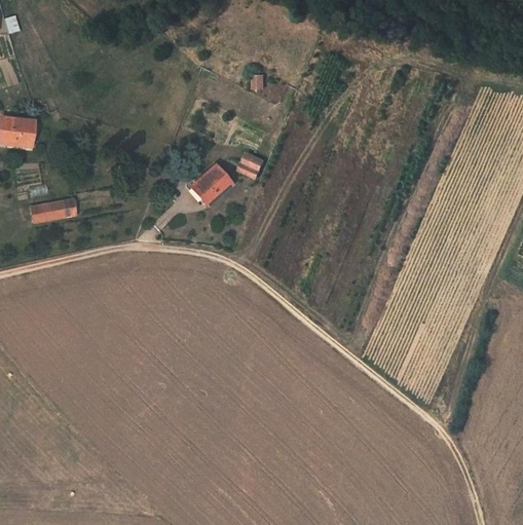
[(348,83),(340,81),(338,89),(344,91),(348,83)]
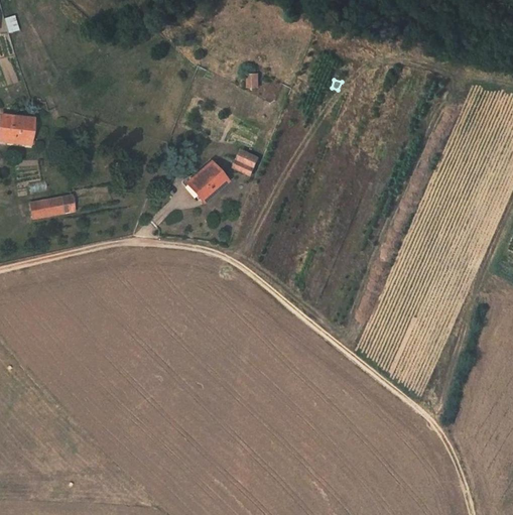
[(46,94),(49,109),(58,106),(54,92),(46,94)]
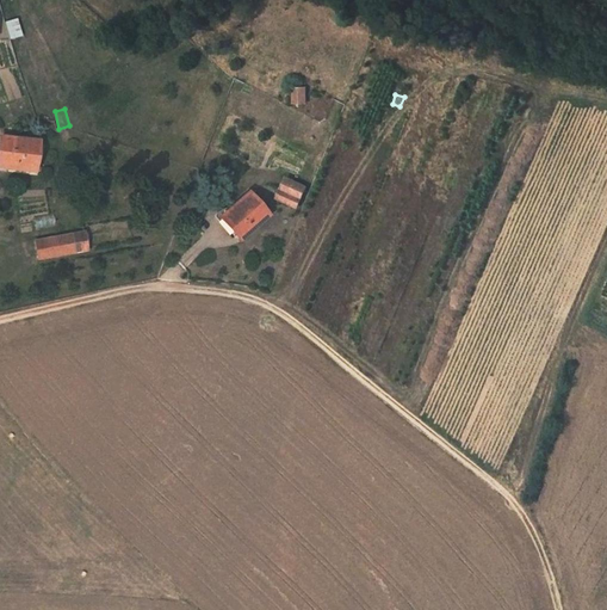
[(59,129),(62,147),(74,146),(69,125),(59,129)]
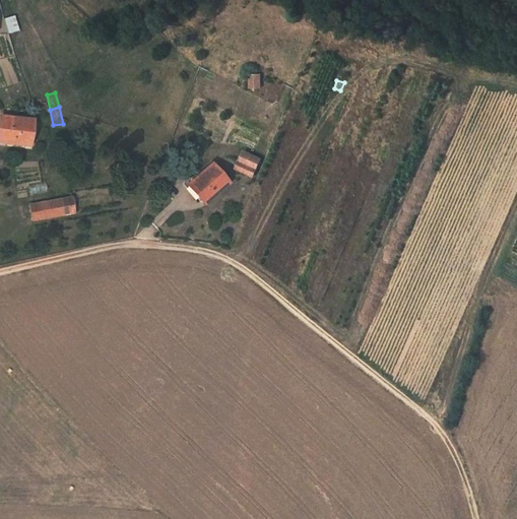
[(27,119),(0,115),(0,140),(24,145),(27,119)]
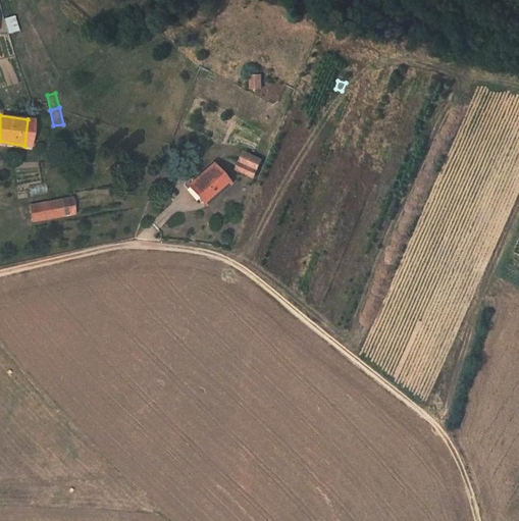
[(235,170),(252,176),(258,159),(241,154),(235,170)]
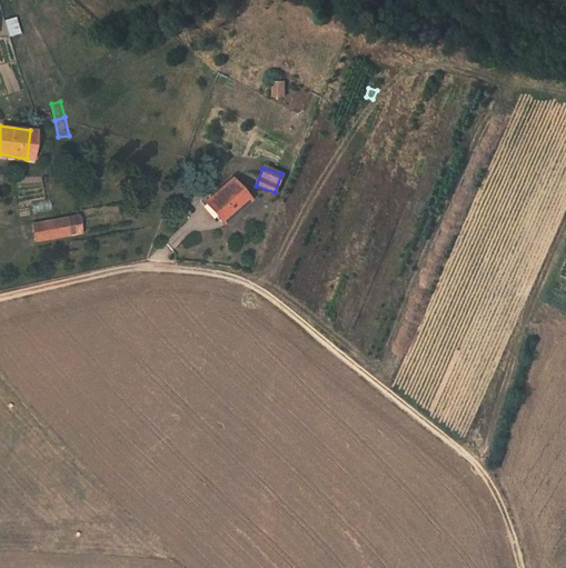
[(250,200),(228,178),(204,198),(225,222),(250,200)]
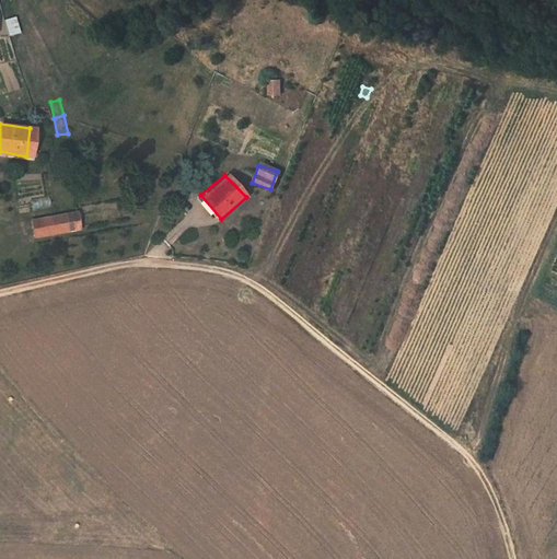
[(79,212),(64,214),(67,232),(82,230),(79,212)]
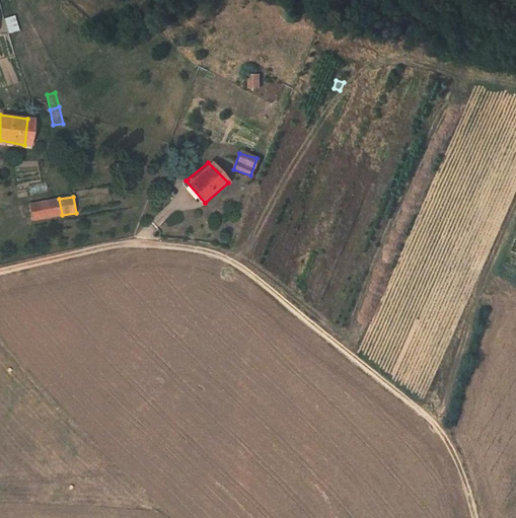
[(59,199),(27,203),(31,220),(62,215),(59,199)]
